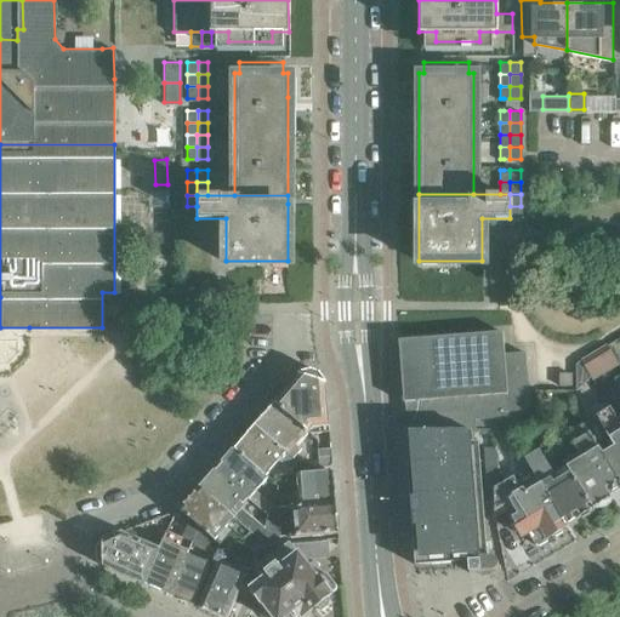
[(197,206),(187,206),(187,218),(197,218),(197,206)]
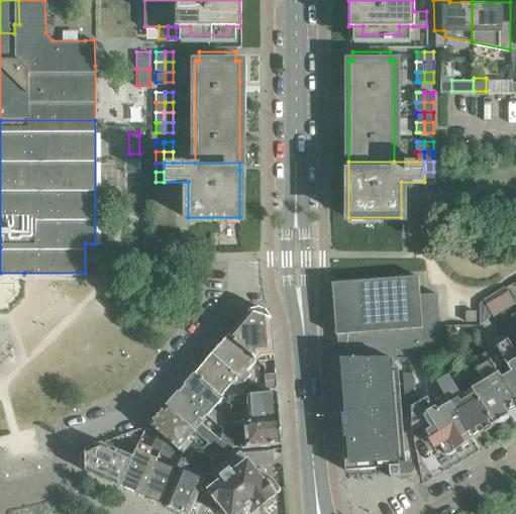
[(433,172),(424,172),(424,182),(433,182),(433,172)]
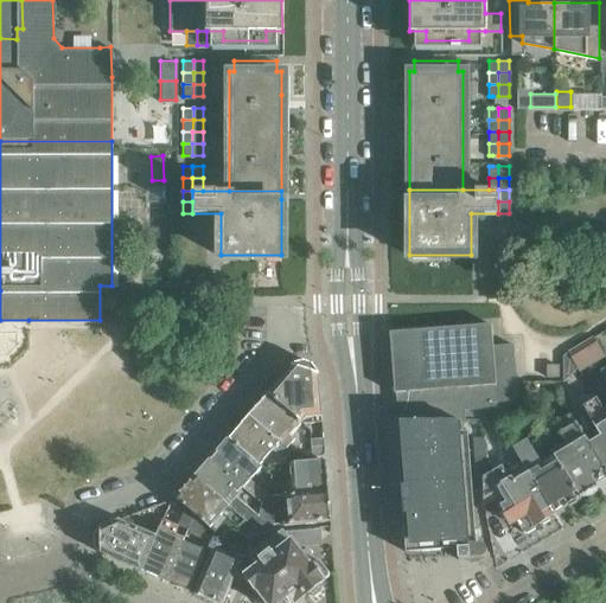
[(394,391),(396,419),(459,418),(483,418),(497,418),(510,418),(517,414),(512,341),(492,342),(490,322),(388,329),(393,391),(394,391)]
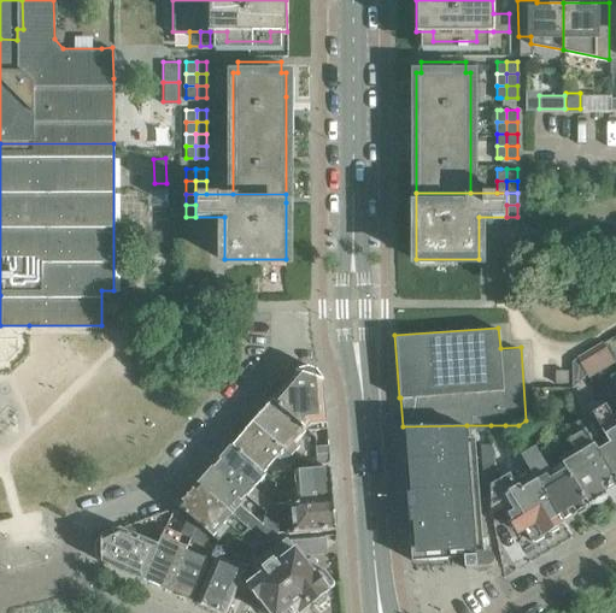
[(576,354),(581,361),(586,371),(588,375),(612,359),(602,340),(576,354)]
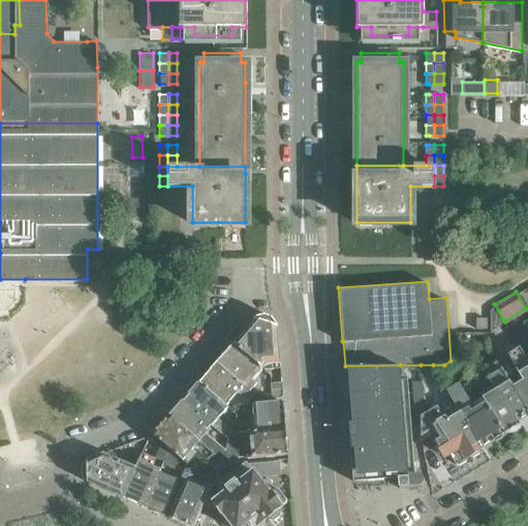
[(494,304),(490,307),(490,331),(502,318),(498,310),(494,304)]
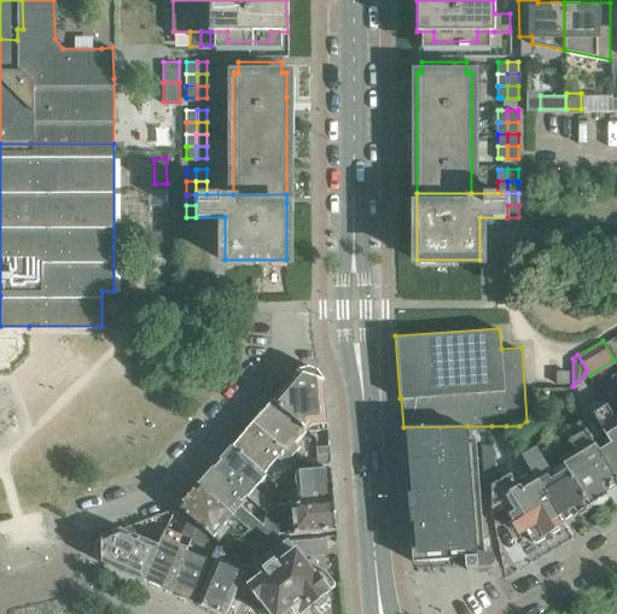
[(315,427),(327,427),(322,378),(321,375),(318,369),(315,368),(309,364),(303,366),(298,368),(294,372),(272,398),(306,427),(309,424),(314,422),(315,427)]
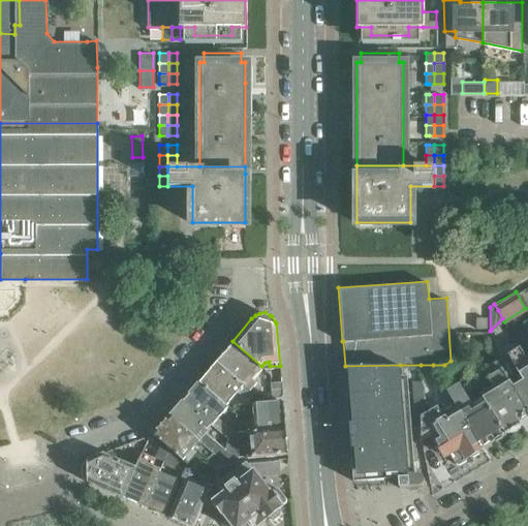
[(475,316),(475,327),(486,327),(486,316),(475,316)]
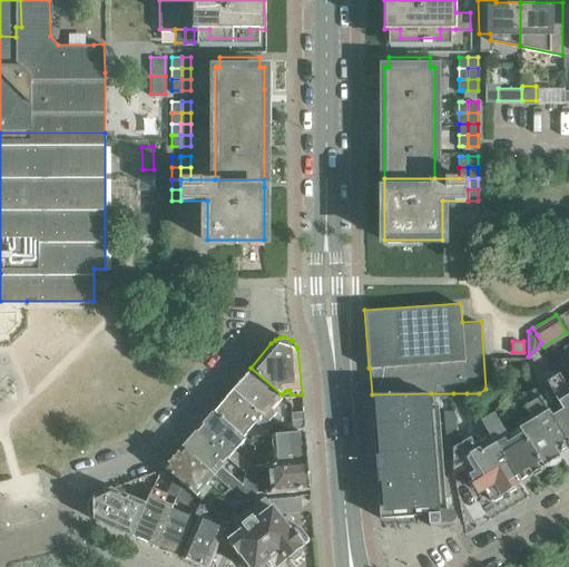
[(268,410),(282,394),(251,368),(232,389),(263,416),(266,419),(273,413),(268,410)]
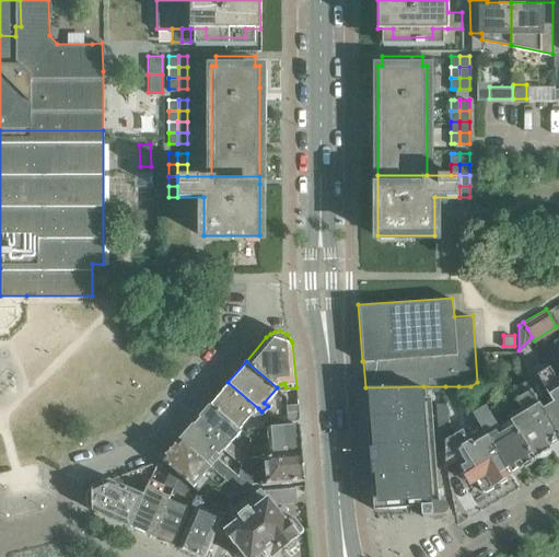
[(558,385),(547,368),(534,375),(547,397),(537,404),(558,438),(558,439),(558,385)]
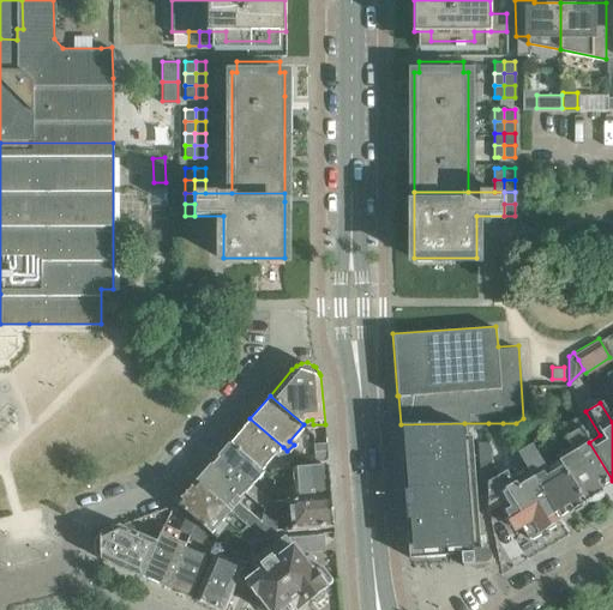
[(600,487),(612,479),(589,442),(575,417),(558,428),(568,445),(556,452),(559,458),(586,501),(587,501),(590,501),(600,495),(602,490),(600,487)]
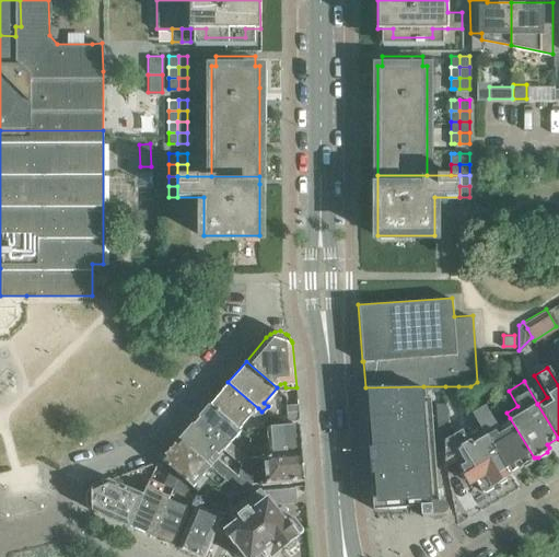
[(251,416),(258,408),(228,382),(210,404),(237,428),(249,414),(251,416)]
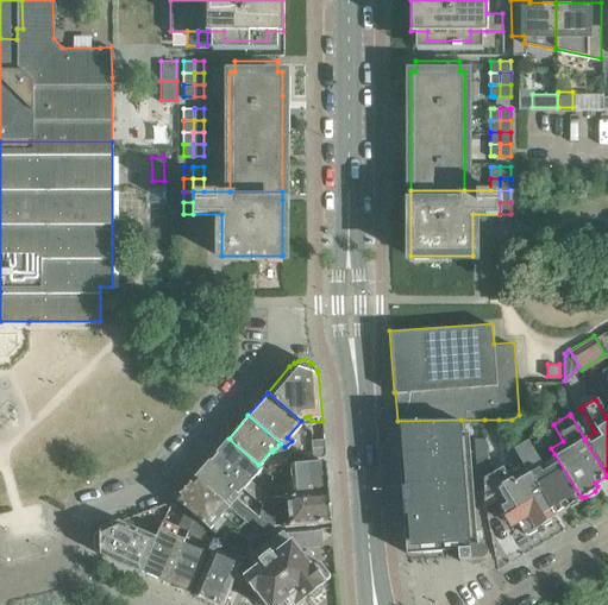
[(395,422),(396,440),(400,442),(401,451),(408,549),(461,544),(461,556),(482,554),(483,554),(484,553),(486,553),(487,550),(487,549),(487,548),(487,547),(487,546),(486,544),(486,543),(484,542),(482,541),(481,541),(474,542),(465,445),(463,445),(461,420),(397,421),(394,421),(394,422),(395,422)]
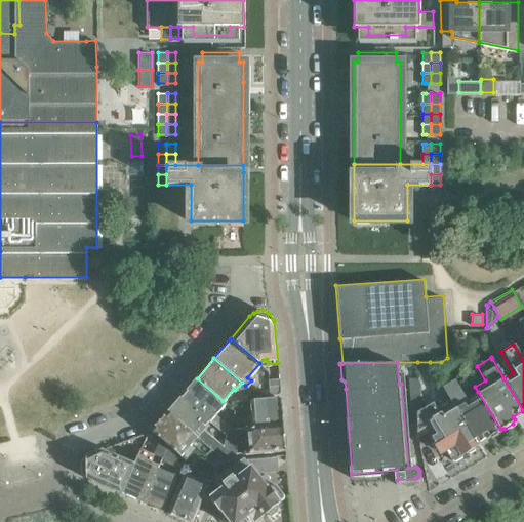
[(417,362),(417,373),(429,373),(431,370),(430,362),(417,362)]
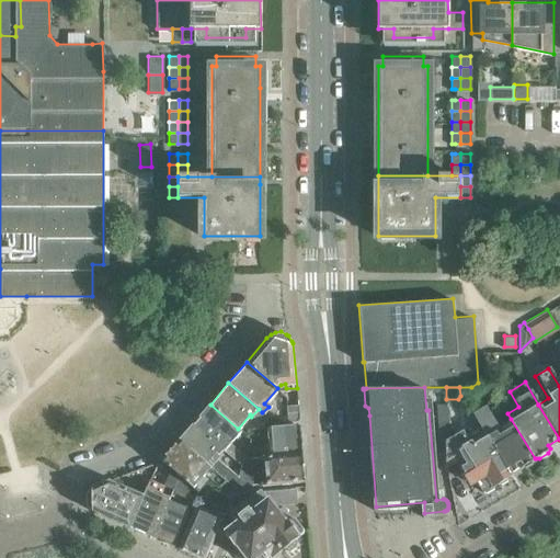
[(510,473),(513,470),(521,466),(525,467),(530,463),(533,459),(535,458),(511,419),(500,426),(486,403),(481,406),(477,398),(467,403),(484,431),(510,473)]
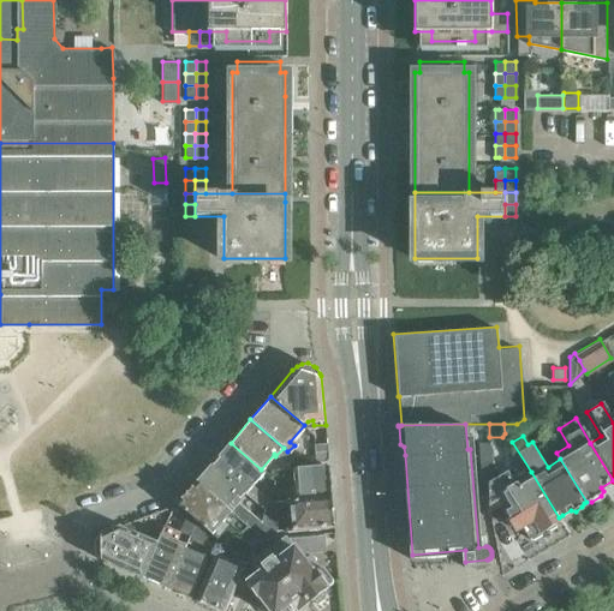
[(487,481),(493,478),(490,441),(478,441),(481,481),(487,481)]
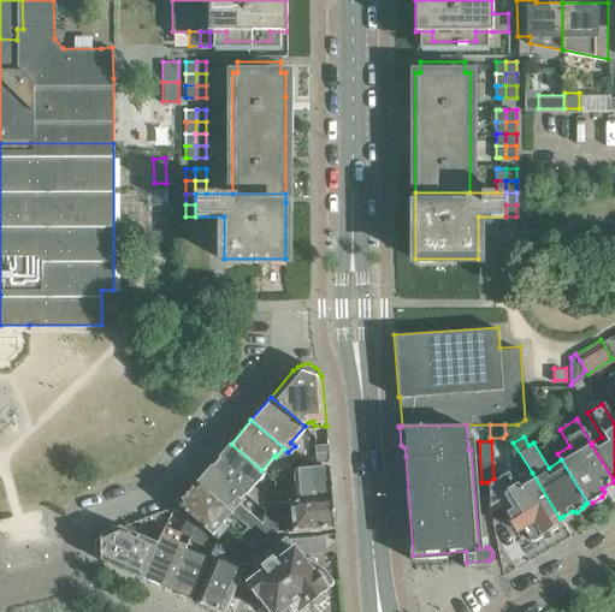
[(265,507),(267,500),(268,498),(252,485),(264,471),(261,470),(231,444),(230,443),(213,463),(246,492),(265,507)]
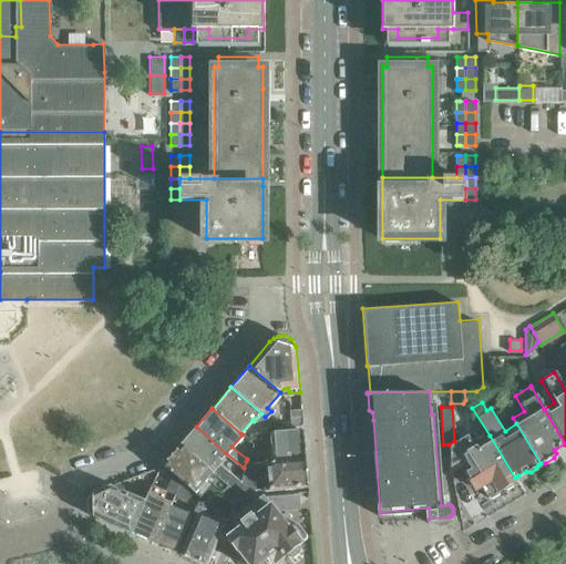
[(226,453),(196,427),(181,444),(228,484),(237,492),(240,481),(239,481),(218,462),(226,453)]
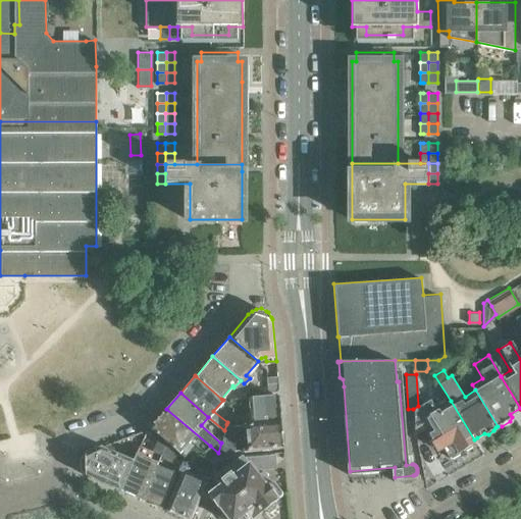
[(238,424),(241,423),(281,420),(279,397),(276,394),(247,396),(248,408),(247,411),(240,416),(228,417),(227,422),(226,424),(232,424),(238,424)]
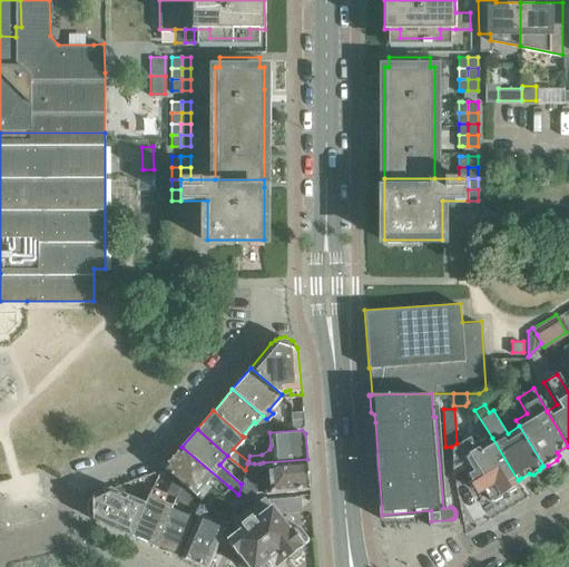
[(514,482),(518,480),(492,438),(486,441),(483,437),(479,439),(474,432),(451,447),(451,450),(452,472),(467,463),(472,471),(468,473),(478,490),(482,487),(489,498),(492,499),(500,495),(501,491),(504,489),(508,490),(513,486),(514,482)]
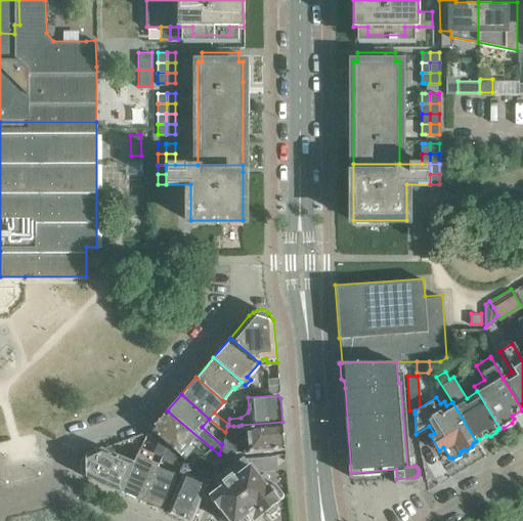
[(211,447),(167,410),(150,429),(182,454),(191,443),(204,454),(211,447)]
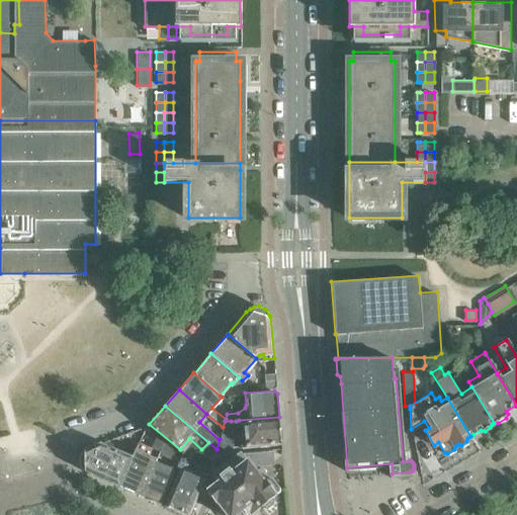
[(279,417),(239,420),(241,447),(281,443),(279,417)]
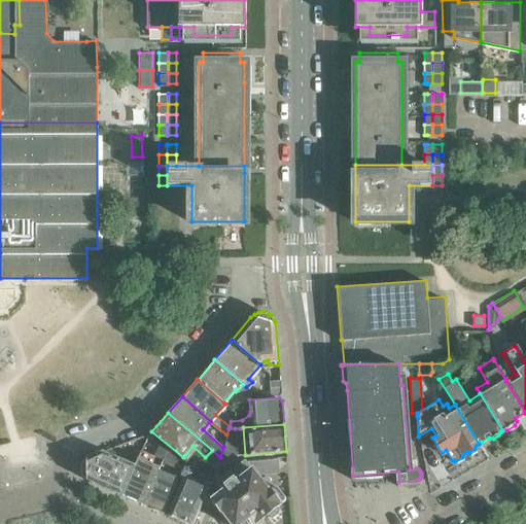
[(226,434),(222,447),(223,447),(220,457),(219,461),(236,460),(235,428),(229,428),(226,434)]
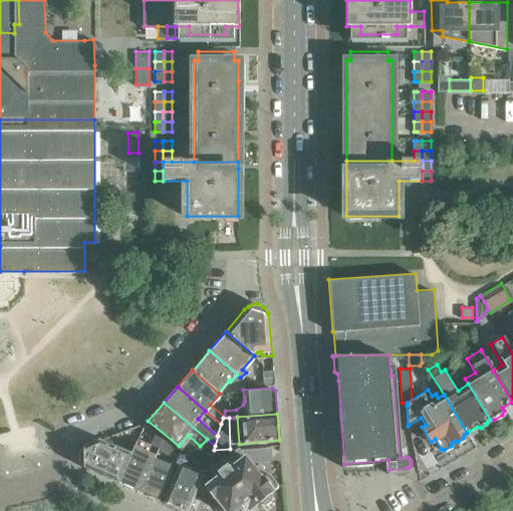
[(161,437),(157,448),(167,453),(172,448),(161,437)]
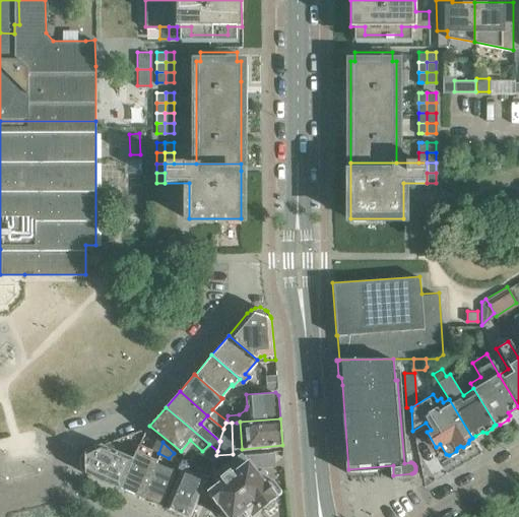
[(139,496),(154,462),(158,453),(137,443),(132,456),(120,488),(139,496)]
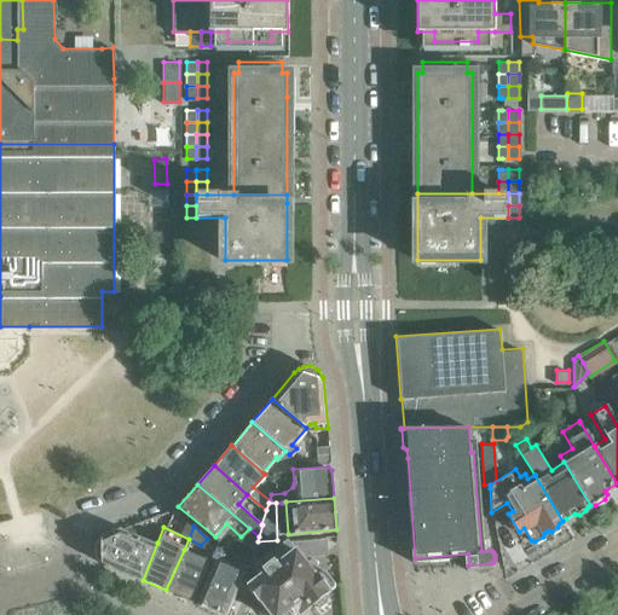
[(110,567),(143,580),(157,543),(121,528),(109,532),(97,539),(94,544),(94,556),(97,558),(110,567)]
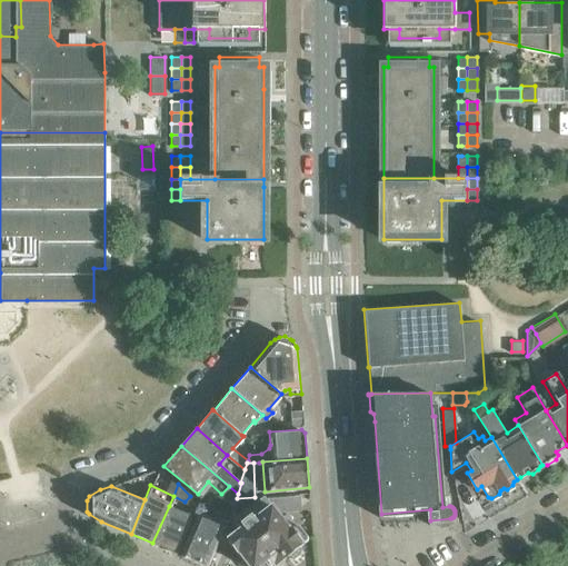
[(242,512),(256,502),(255,497),(237,498),(228,517),(236,527),(226,534),(249,565),(270,565),(282,558),(286,555),(288,557),(291,558),(300,553),(300,548),(298,546),(301,544),(300,544),(307,538),(307,536),(299,525),(295,523),(286,513),(280,517),(271,506),(257,517),(253,514),(243,520),(241,518),(242,512)]
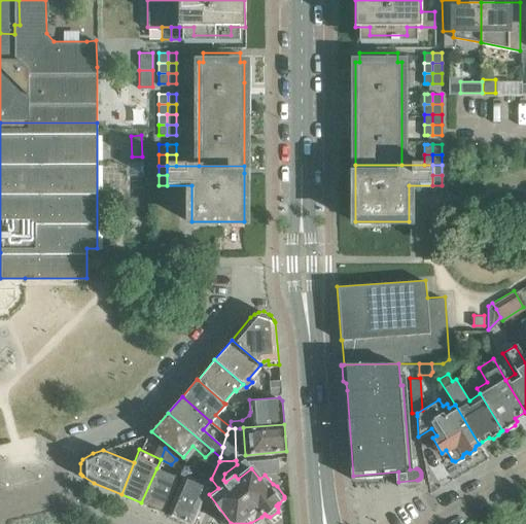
[(183,465),(177,478),(182,480),(167,514),(191,523),(211,481),(196,475),(202,461),(183,465)]
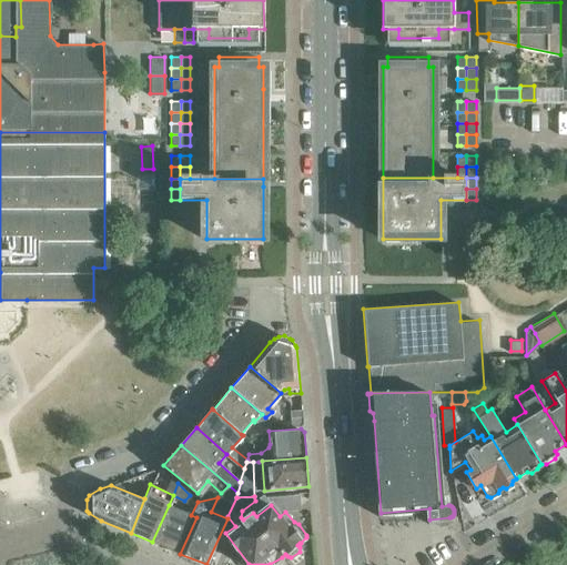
[(169,505),(152,542),(174,553),(191,515),(169,505)]
